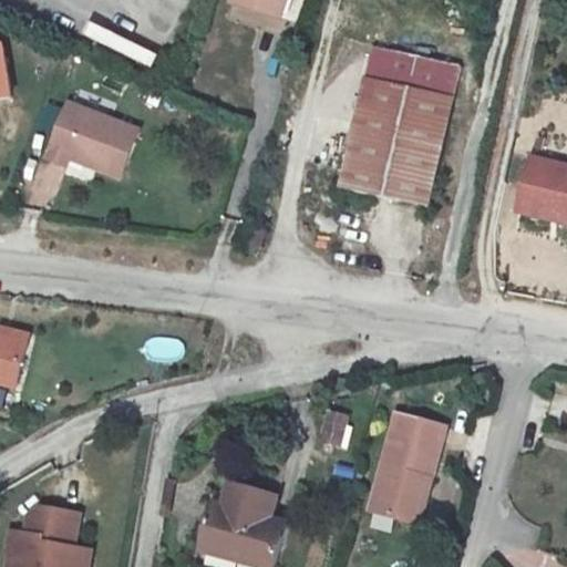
[(0,101),(17,99),(13,60),(0,54),(0,101)]
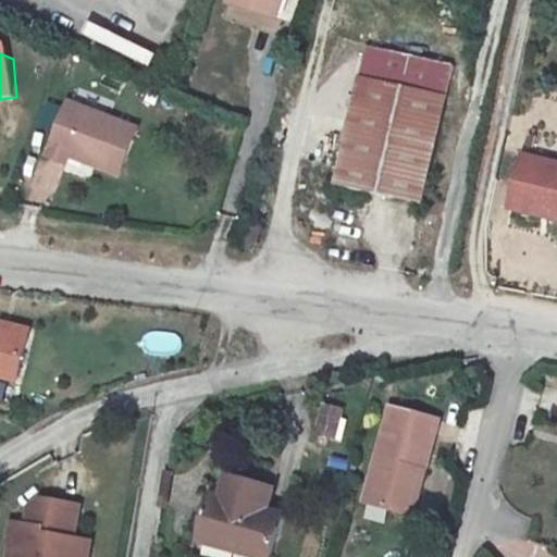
[(336,172),(419,193),(445,78),(361,61),(336,172)]
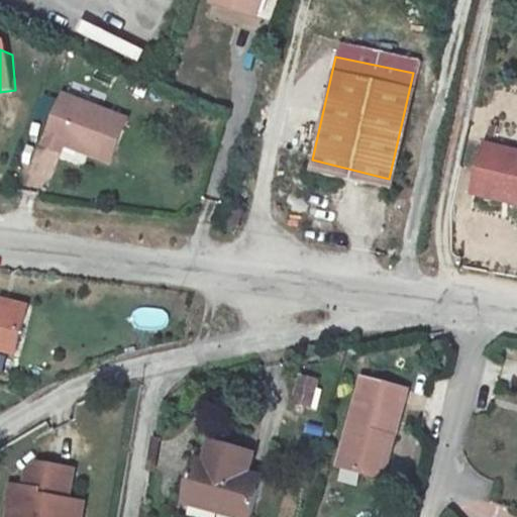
[(127,125),(66,99),(43,151),(64,163),(70,150),(109,167),(127,125)]
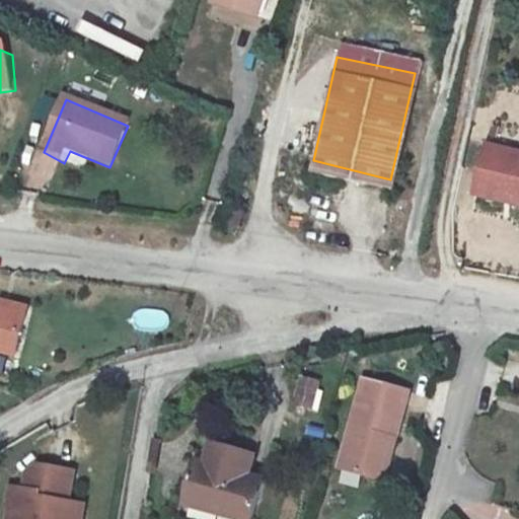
[(518,137),(483,129),(472,171),(518,180),(518,137)]
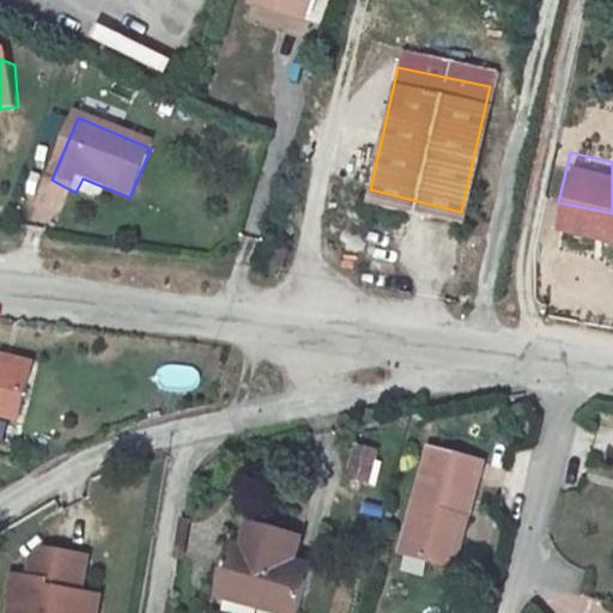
[(612,213),(558,202),(556,216),(612,228),(612,213)]
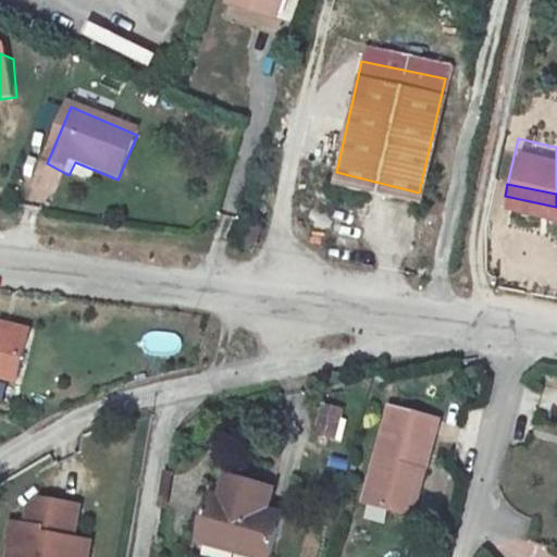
[(0,371),(3,372),(12,323),(0,320),(0,371)]
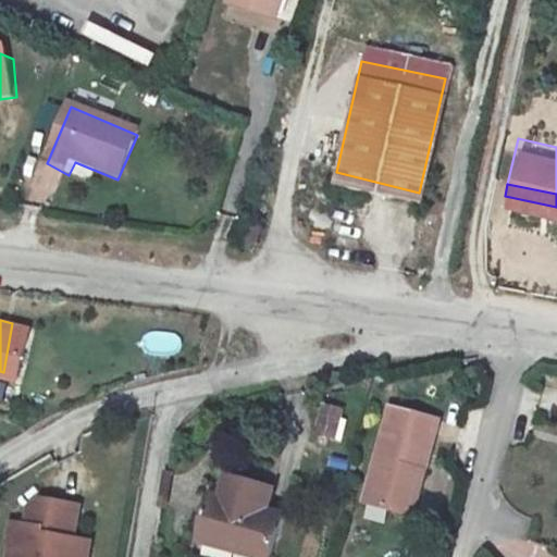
[(150,334),(150,349),(174,350),(175,334),(150,334)]
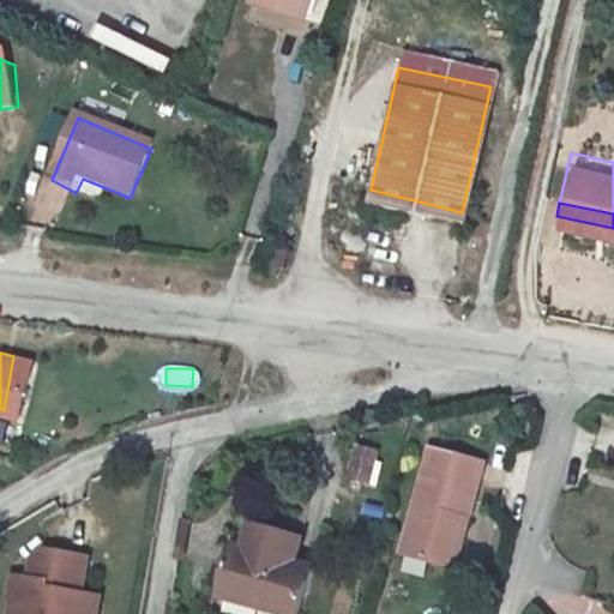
[(375,487),(383,450),(361,446),(354,483),(375,487)]
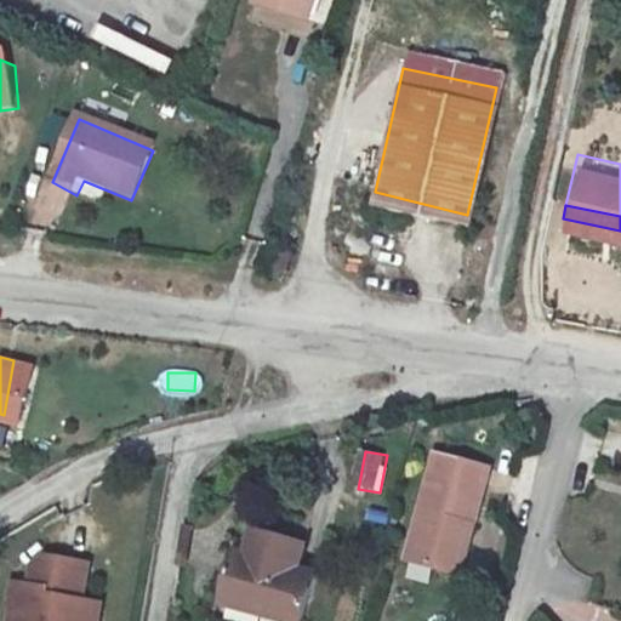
[(383,582),(425,593),(433,552),(450,557),(469,480),(414,467),(383,582)]
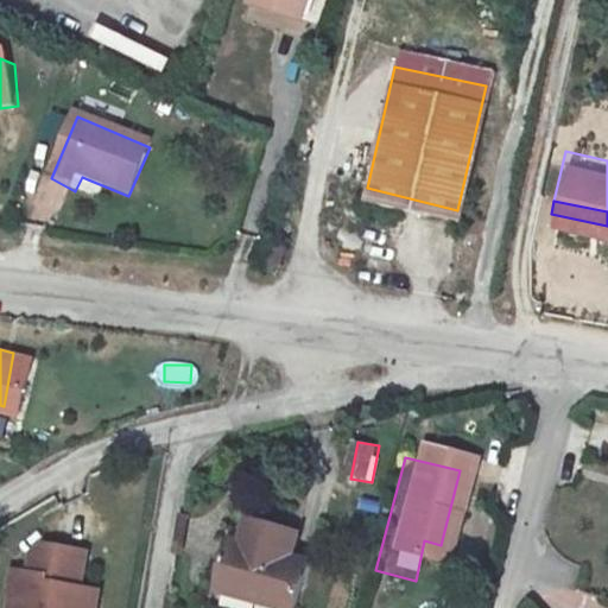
[(234,519),(230,540),(225,565),(214,563),(207,590),(278,607),(285,607),(298,559),(282,555),(287,533),(234,519)]
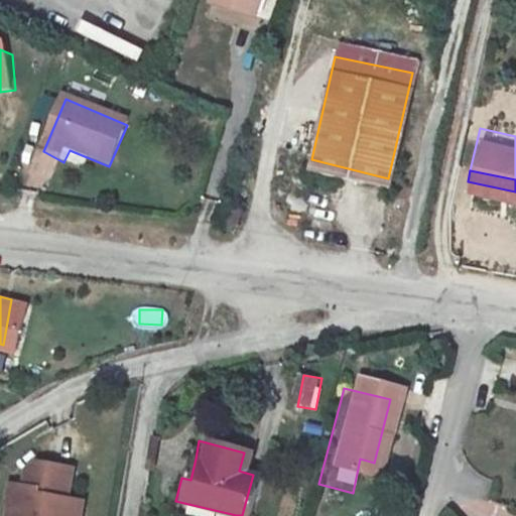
[(185,457),(181,478),(190,480),(196,459),(185,457)]
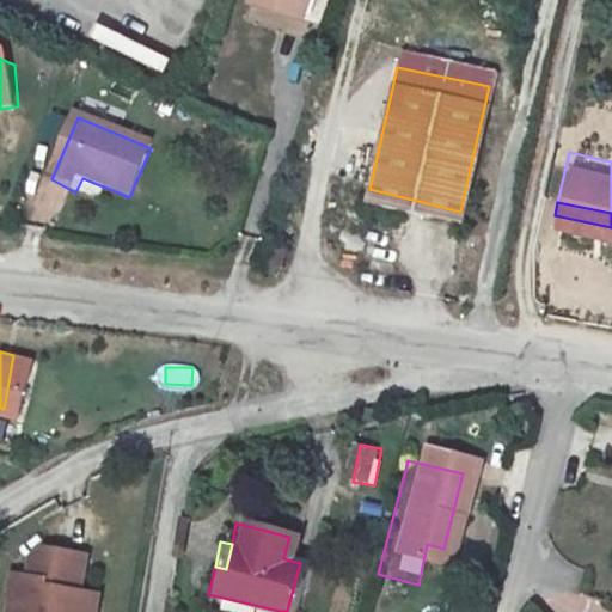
[(90,549),(48,543),(26,551),(23,570),(7,569),(4,591),(17,593),(14,611),(99,611),(104,588),(85,585),(90,549)]
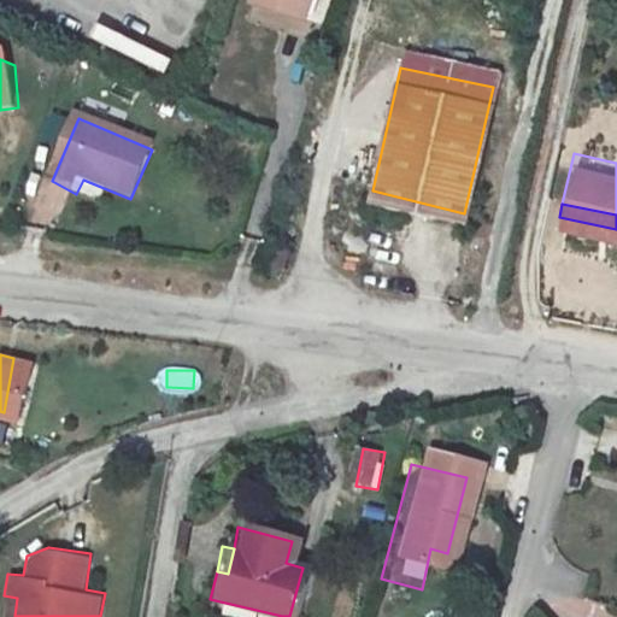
[(438,594),(447,553),(430,548),(422,589),(438,594)]
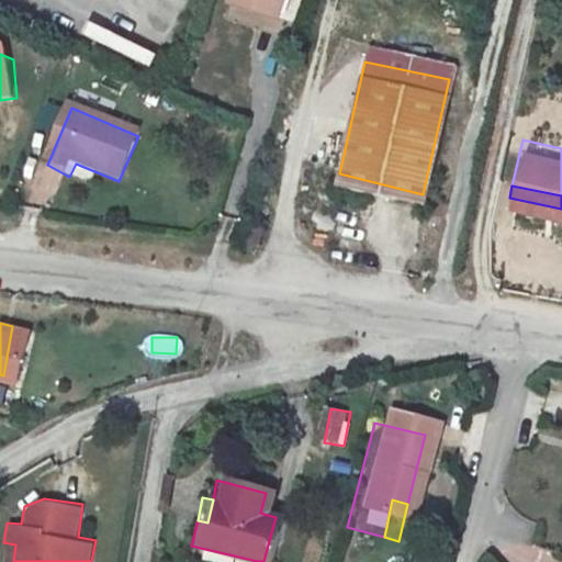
[(13,561),(15,544),(3,542),(0,561),(13,561)]
